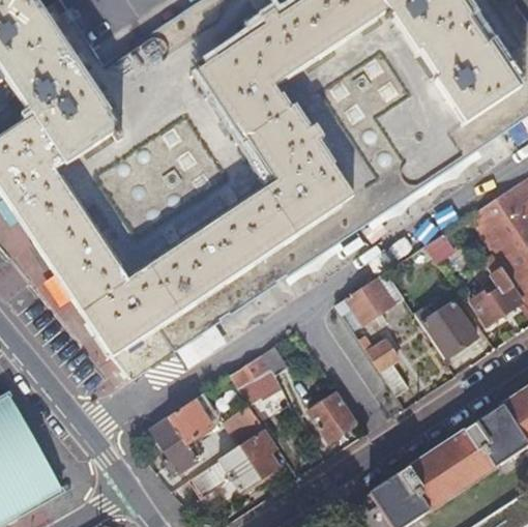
[(0,0),(0,69),(35,122),(91,83),(34,0),(0,0)]
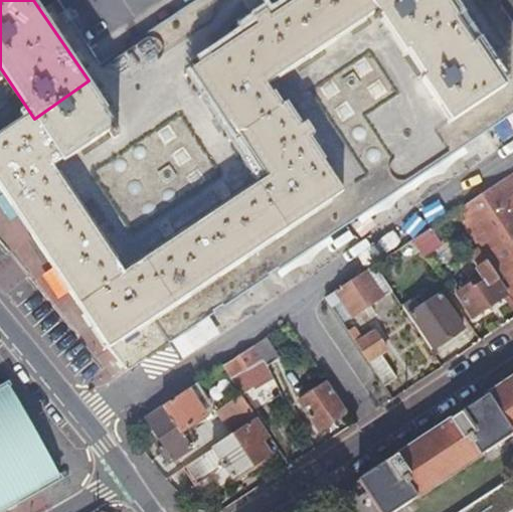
[(209,0),(89,80),(34,119),(0,141),(0,184),(116,353),(133,373),(512,112),(512,19),(499,0),(209,0)]
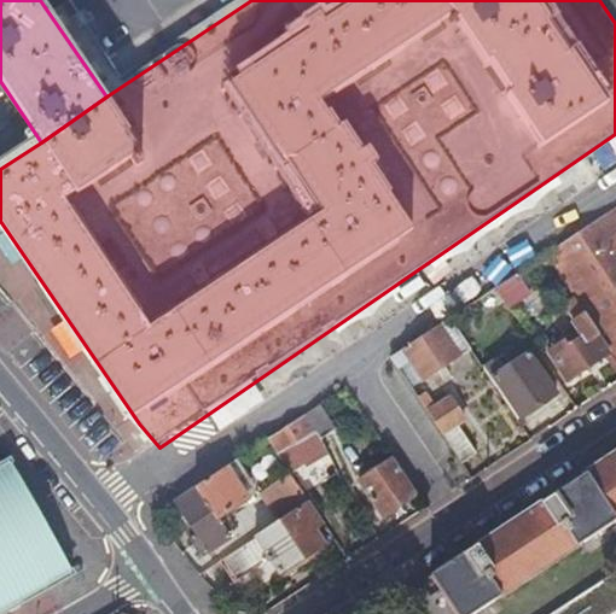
[(615,205),(548,251),(615,355),(615,205)]
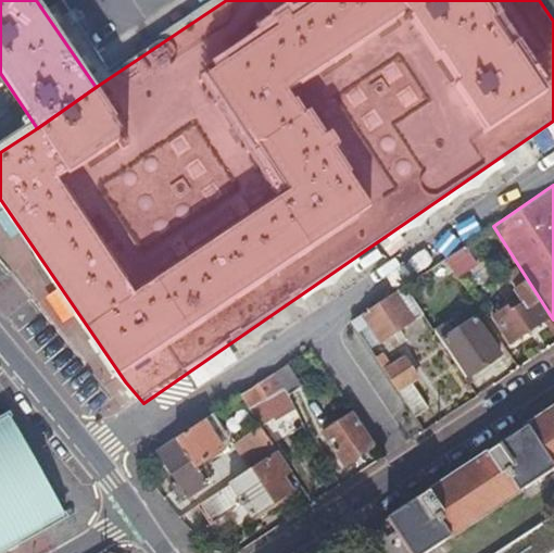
[(464,244),(445,256),(458,276),(477,263),(464,244)]
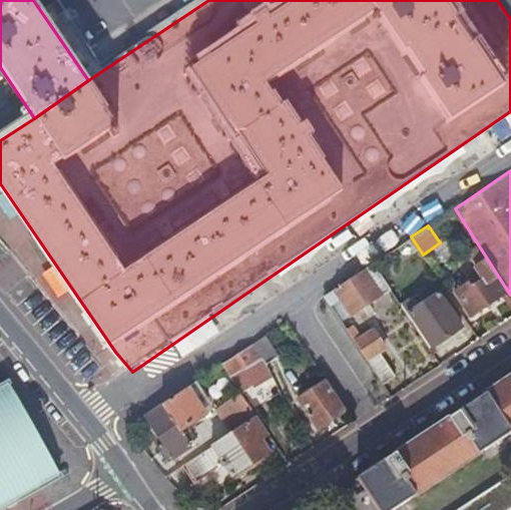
[(495,278),(497,277),(478,247),(468,255),(471,259),(470,262),(483,280),(472,287),(469,282),(454,291),(470,315),(504,294),(495,278)]
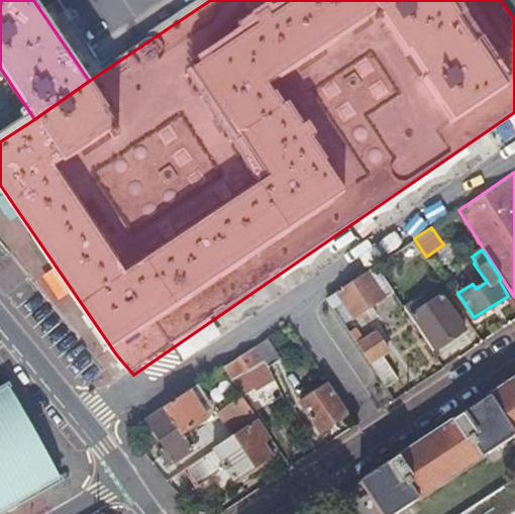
[(382,297),(366,271),(337,290),(354,315),(382,297)]
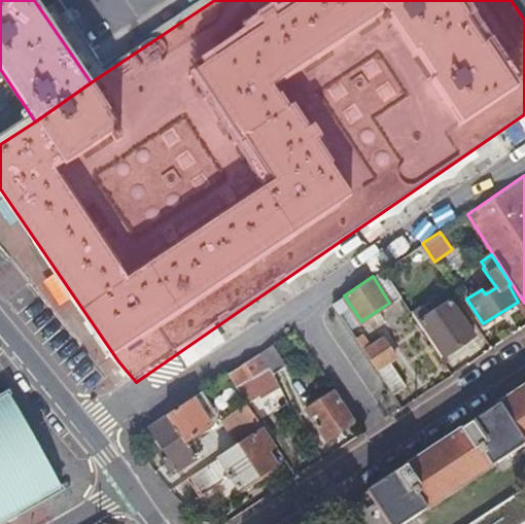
[(429,301),(412,312),(441,355),(473,335),(450,300),(435,310),(429,301)]
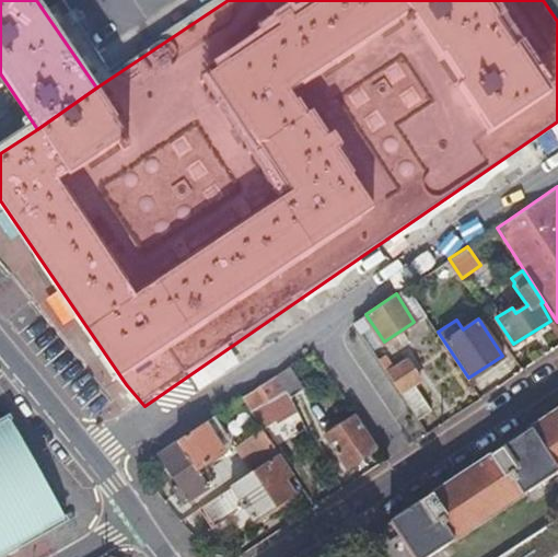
[(385,355),(379,359),(383,364),(388,360),(385,355)]
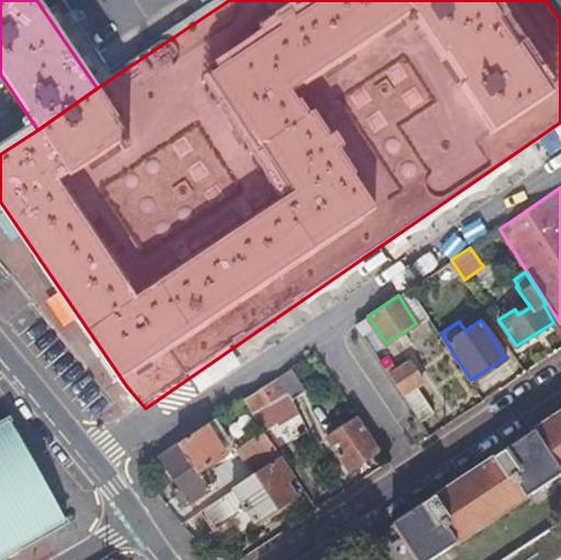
[(410,361),(389,374),(420,421),(435,412),(417,384),(422,380),(410,361)]
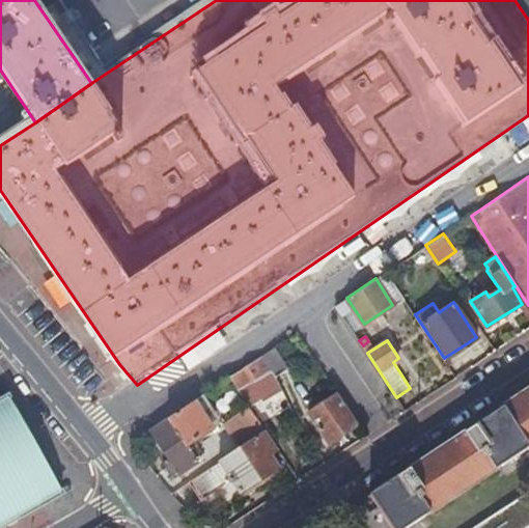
[(262,354),(275,376),(289,365),(276,344),(262,354)]
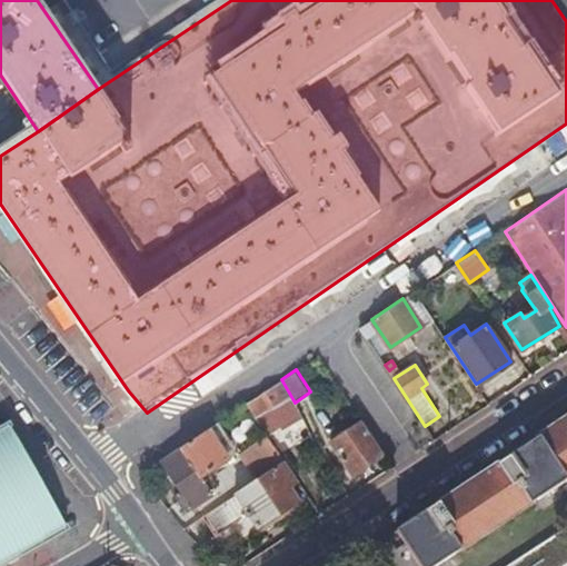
[(284,428),(302,415),(295,403),(281,379),(247,403),(268,434),(281,425),(284,428)]
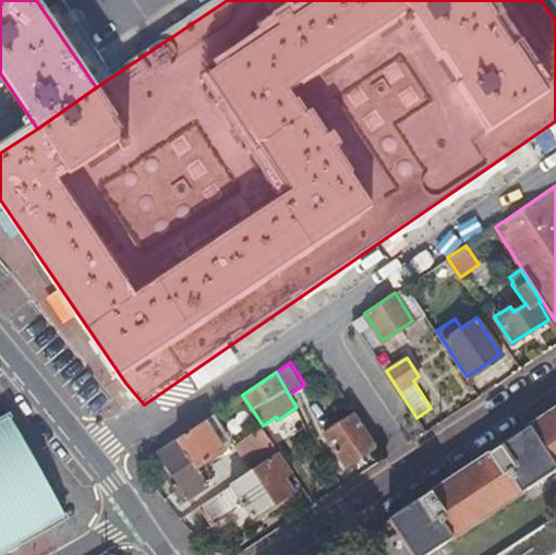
[(555,407),(385,521),(389,529),(394,526),(413,554),(423,554),(555,470),(555,407)]
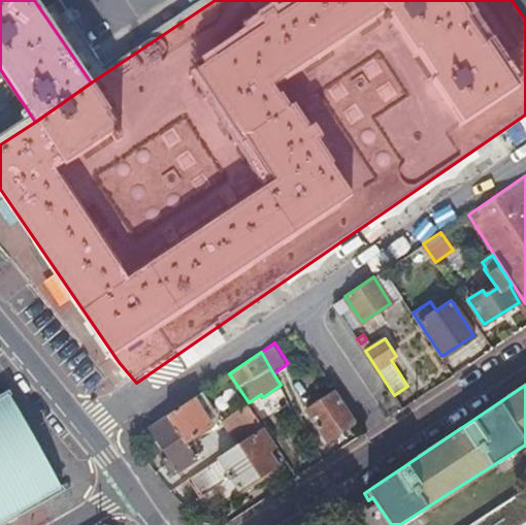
[(326,438),(356,420),(335,390),(307,408),(326,438)]
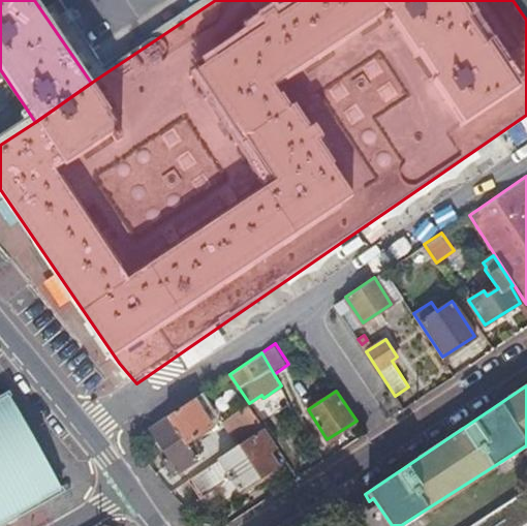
[(0,522),(62,489),(10,394),(1,398),(0,396),(0,522)]
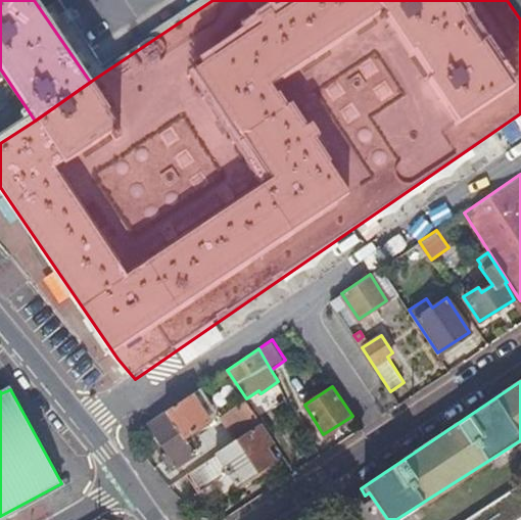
[(160,414),(147,422),(177,466),(195,454),(193,450),(197,446),(190,434),(209,420),(191,393),(160,414)]
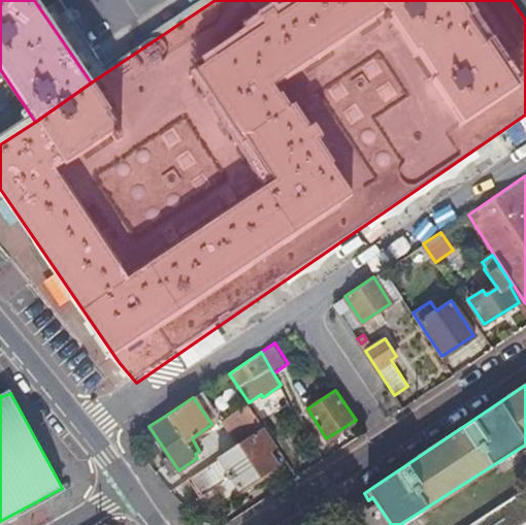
[(240,441),(264,426),(249,402),(224,419),(240,441)]
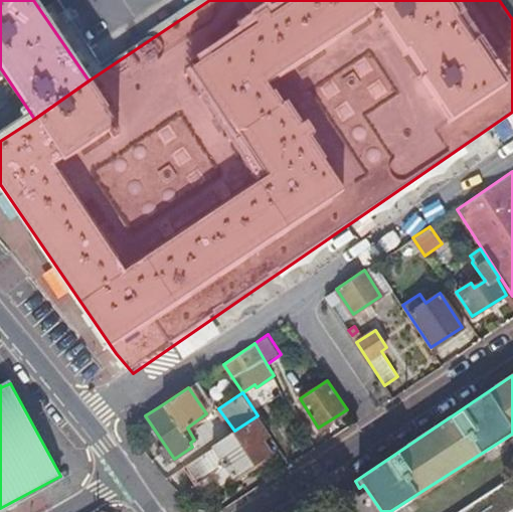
[(234,431),(183,464),(196,483),(225,465),(233,477),(270,452),(267,448),(276,442),(258,415),(234,431)]
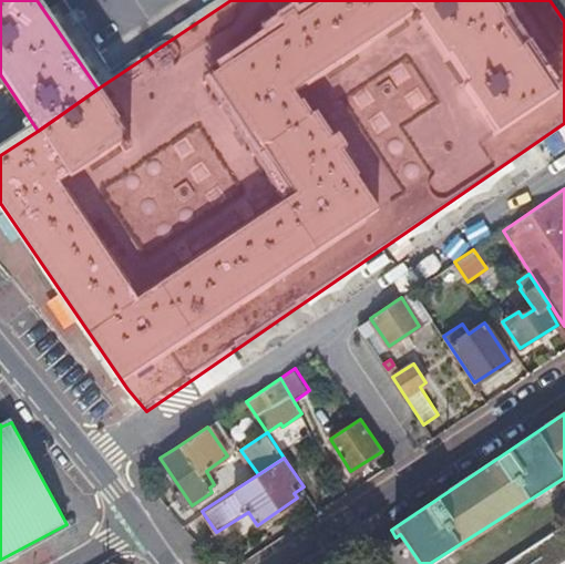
[(502,563),(561,563),(564,561),(564,535),(560,527),(502,563)]
